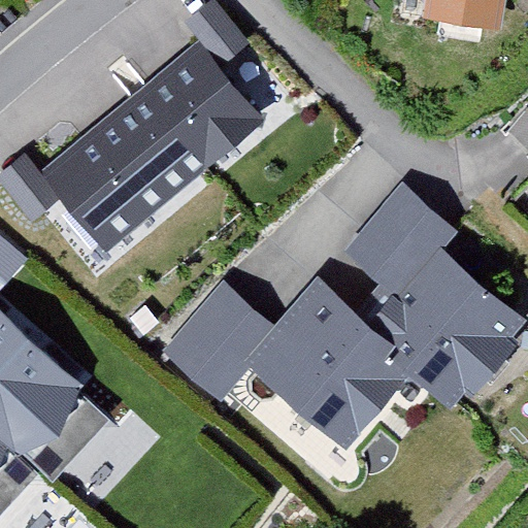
[(61,196),(106,252),(269,119),(225,64),(255,40),(221,0),(205,0),(183,19),(199,38),(38,169),(25,153),(0,172),(0,180),(32,220),(61,196)]
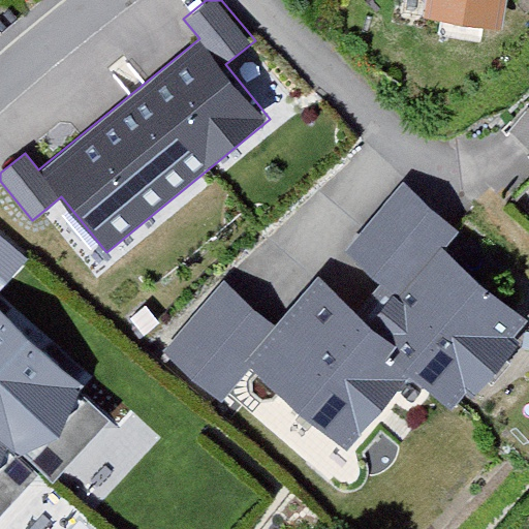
[(508,0),(426,0),(426,12),(504,28),(508,0)]
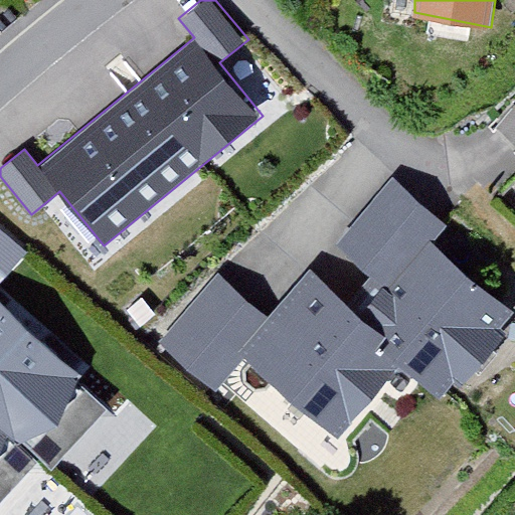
[(271,319),(240,355),(339,439),(398,370),(441,403),(453,385),(462,391),(505,337),(497,332),(514,315),(514,312),(433,244),(448,225),(392,177),(339,250),(374,281),(351,310),(310,270),(271,319)]
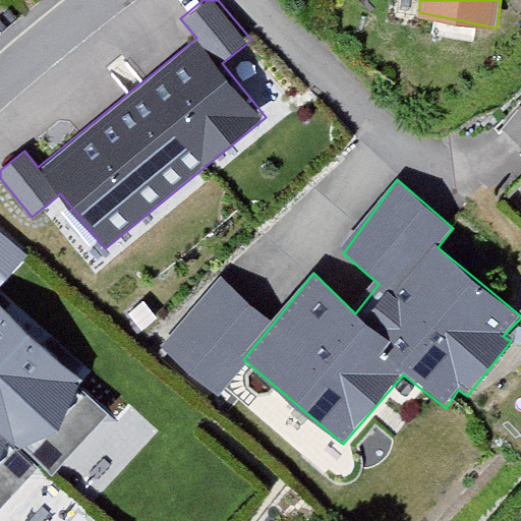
[(0,286),(26,256),(0,232),(0,286)]
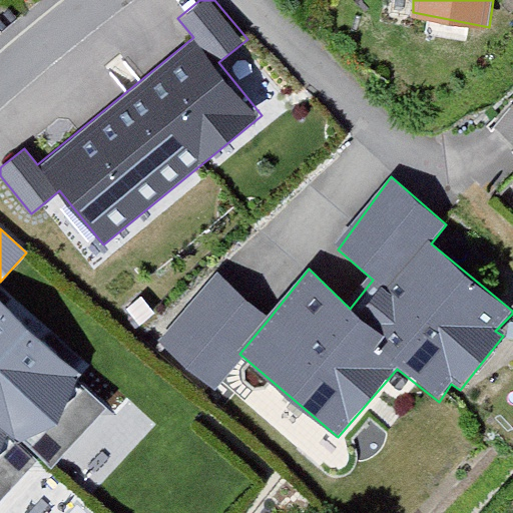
[(239,354),(270,318),(215,272),(156,341),(210,387),(239,354)]
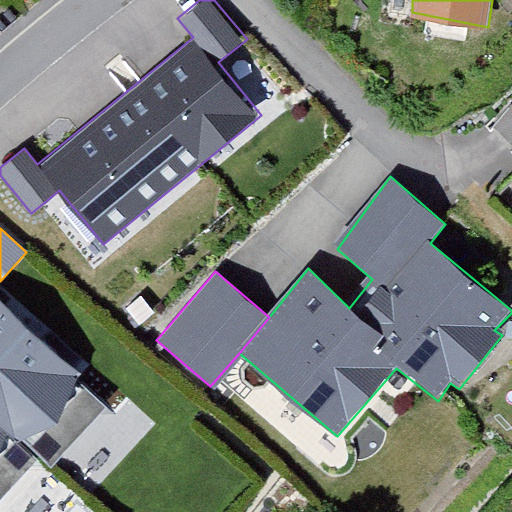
[(0,298),(0,459),(9,444),(59,424),(83,375),(0,298)]
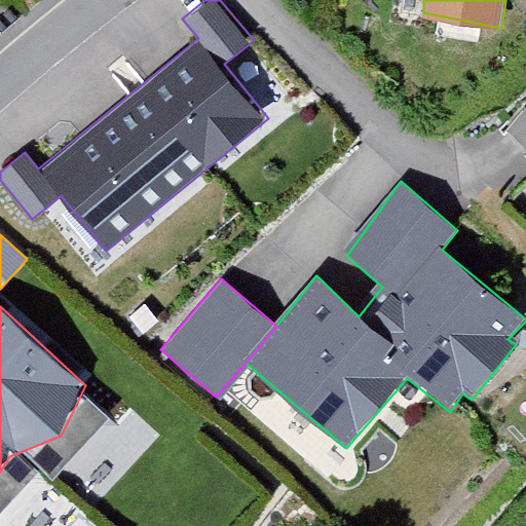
All buildings are outlined.
